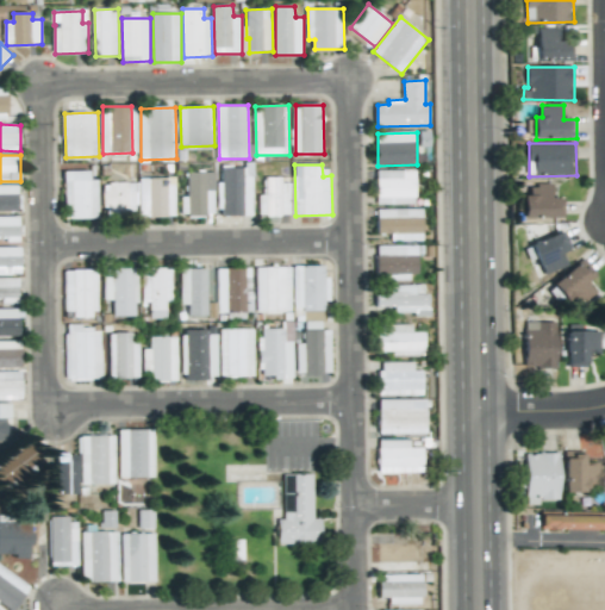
[(255,216),(255,167),(220,167),(220,216),(255,216)]
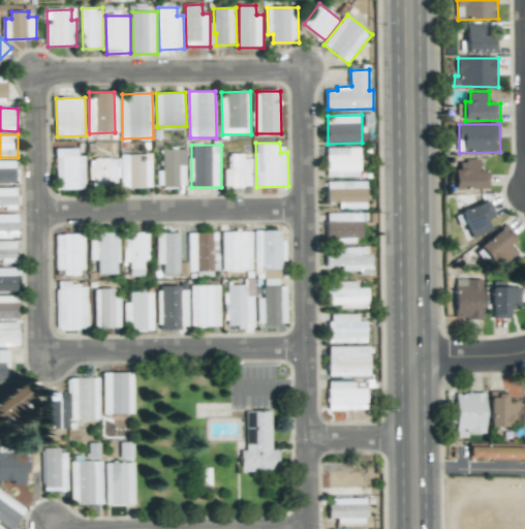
[(329,148),(329,178),(363,177),(362,147),(329,148)]
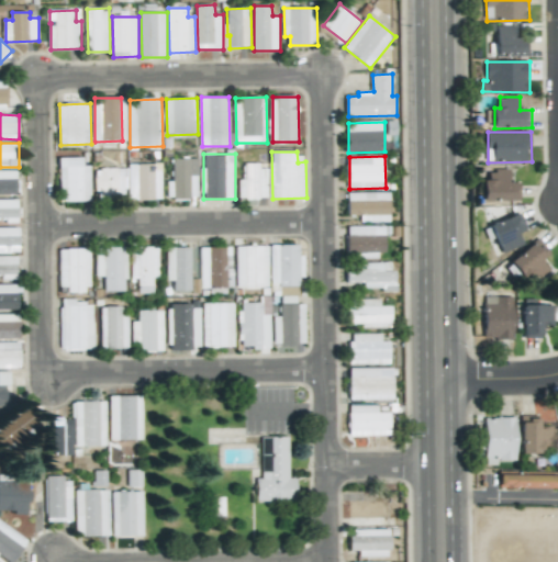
[(93,201),(92,166),(85,166),(85,157),(62,158),(62,202),(93,201)]
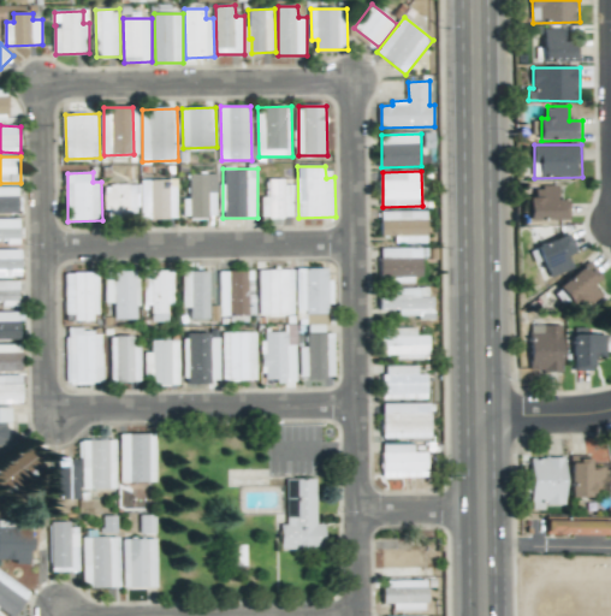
[(218,173),(190,175),(190,199),(185,200),(185,218),(219,218),(218,173)]
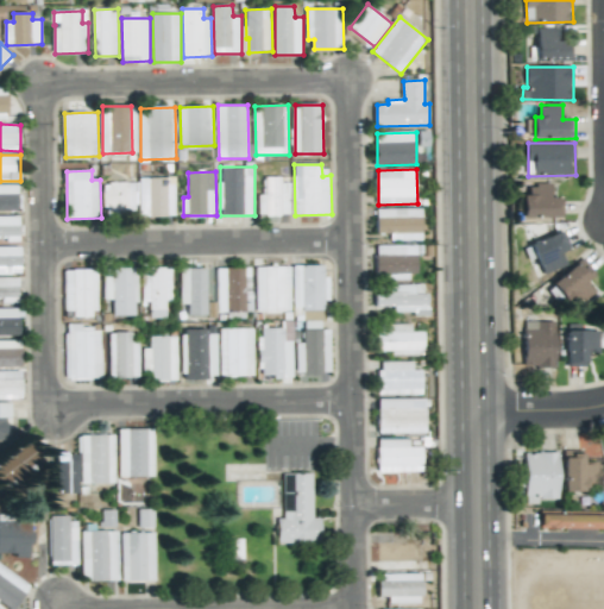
[(176,217),(177,177),(142,177),(140,217),(176,217)]
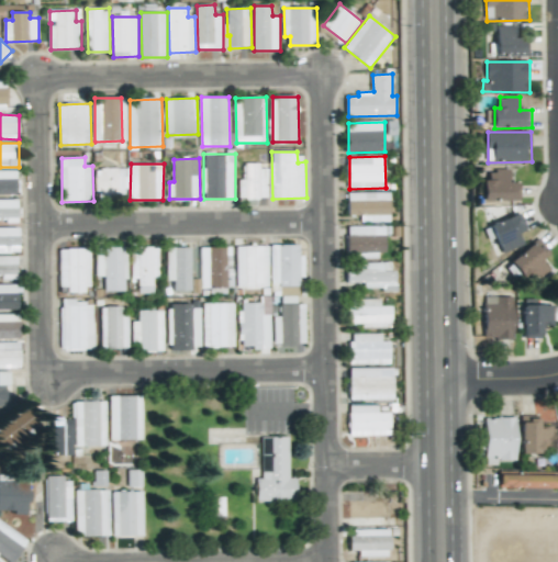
[(269,199),(268,164),(246,164),(247,180),(241,180),(241,200),(269,199)]
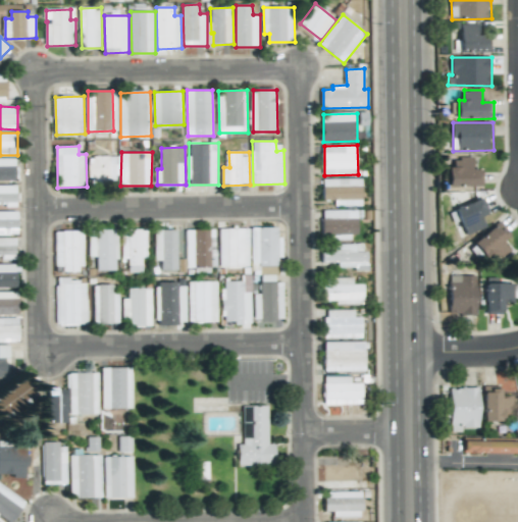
[(118,157),(91,156),(90,185),(118,185),(118,157)]
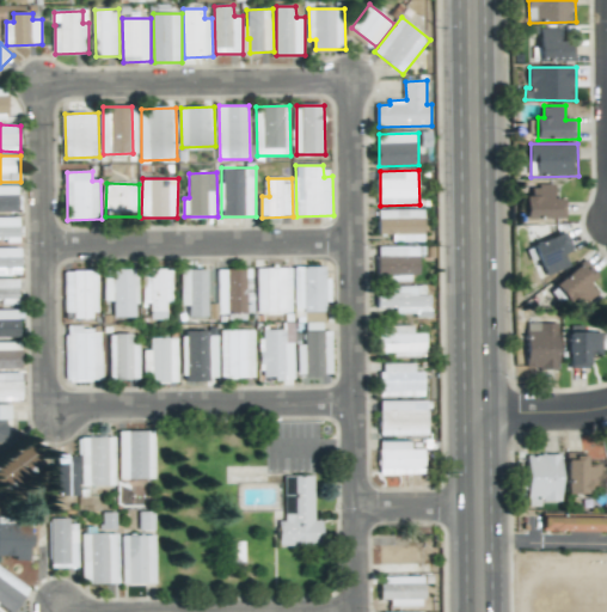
[(20,187),(0,185),(0,212),(19,213),(20,187)]
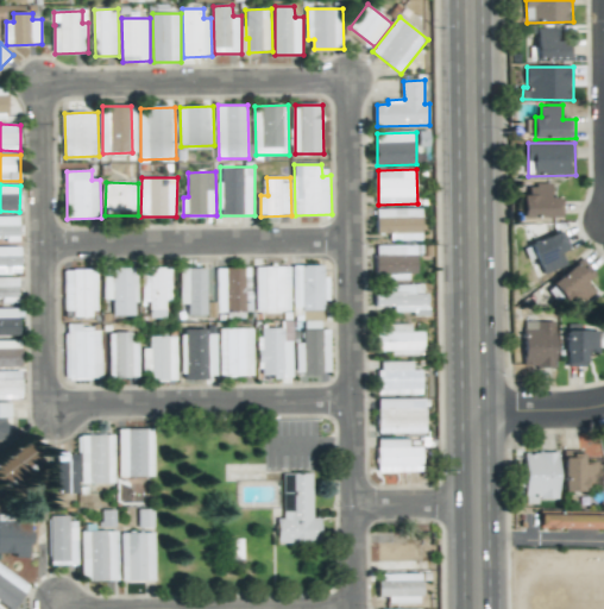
[(565,198),(553,198),(552,184),(530,186),(530,196),(518,198),(518,218),(566,215),(565,198)]
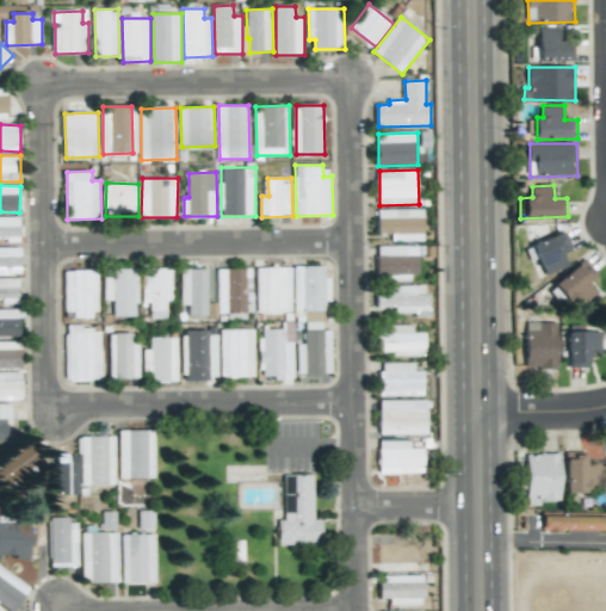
[(425,241),(425,210),(379,209),(379,234),(394,234),(394,241),(425,241)]
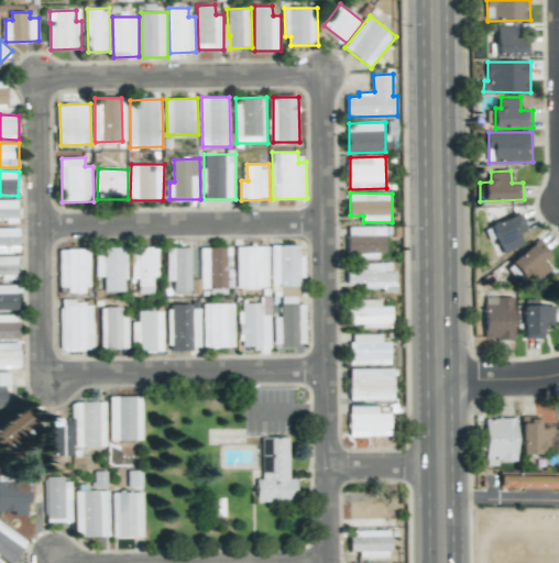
[(20,200),(0,200),(0,219),(8,219),(8,223),(20,223),(20,200)]
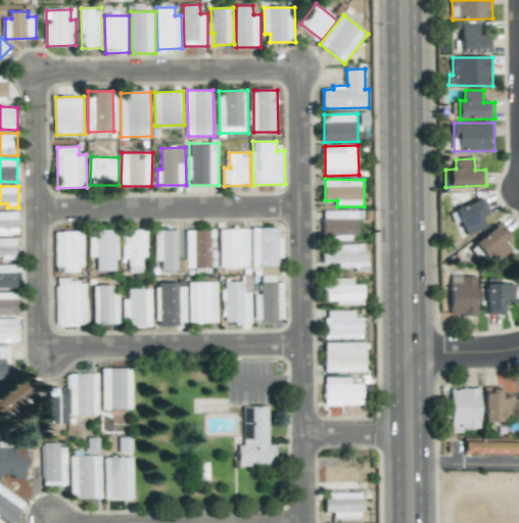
[(485,216),(491,214),(486,198),(458,209),(468,236),(489,228),(485,216)]
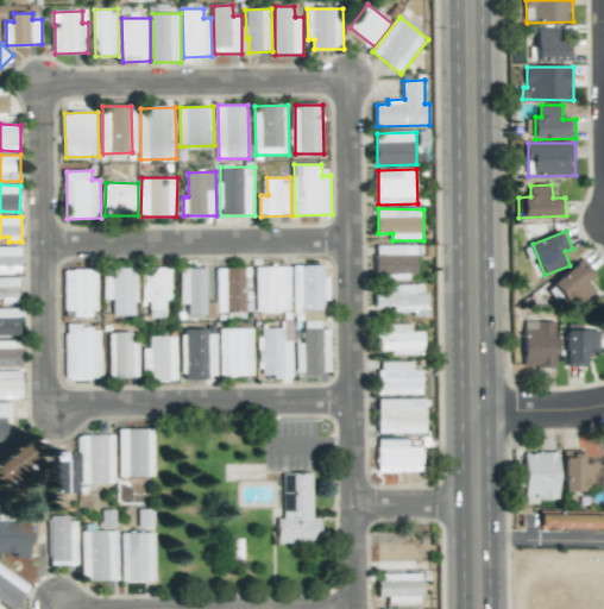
[(378,274),(419,274),(420,246),(378,245),(378,274)]
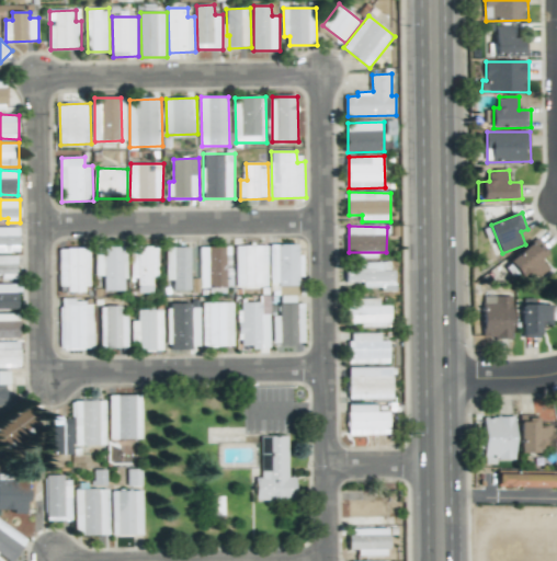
[(21,227),(0,227),(0,252),(21,252),(21,227)]
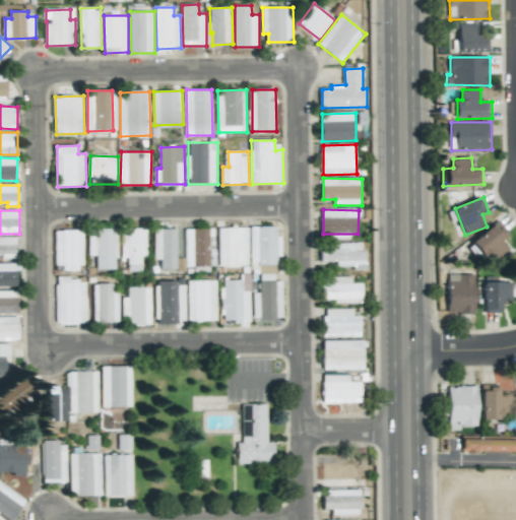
[(511,234),(500,219),(472,243),(486,258),(494,252),(500,259),(510,251),(502,241),(511,234)]
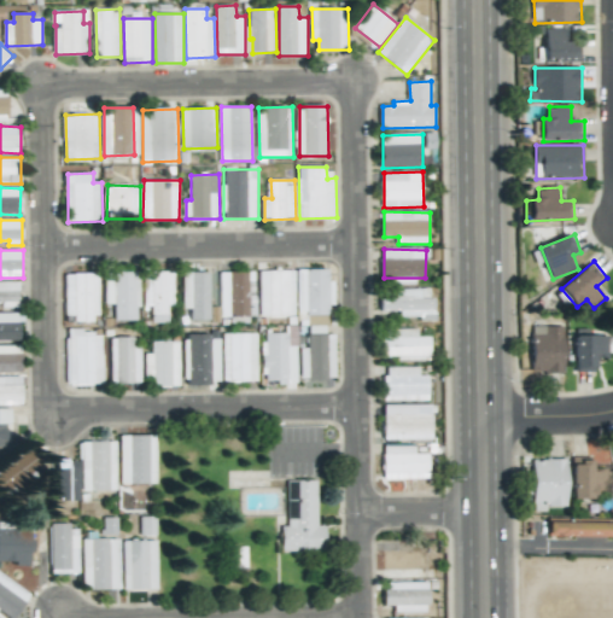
[(299,269),(299,315),(337,315),(337,281),(331,281),(331,269),(299,269)]
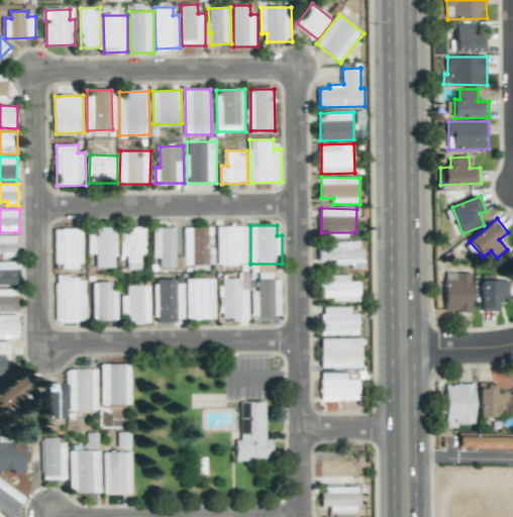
[(218,226),(219,266),(248,265),(247,226),(218,226)]
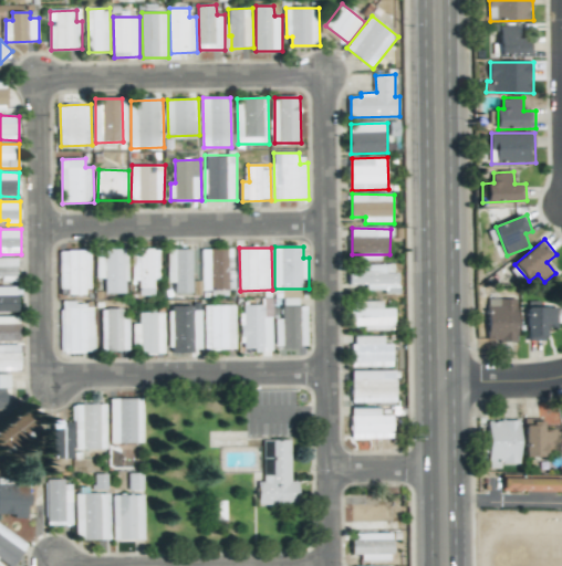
[(99,279),(106,279),(106,293),(128,294),(129,249),(99,249),(99,279)]
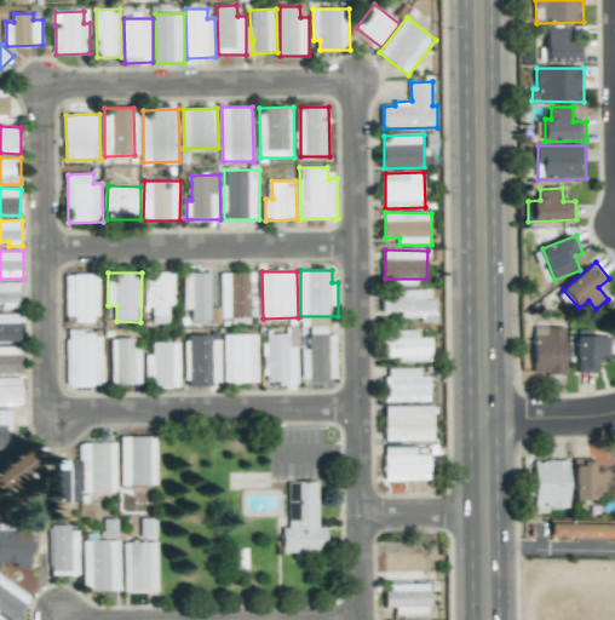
[(177,306),(177,273),(147,274),(147,311),(154,311),(154,323),(171,323),(171,306),(177,306)]
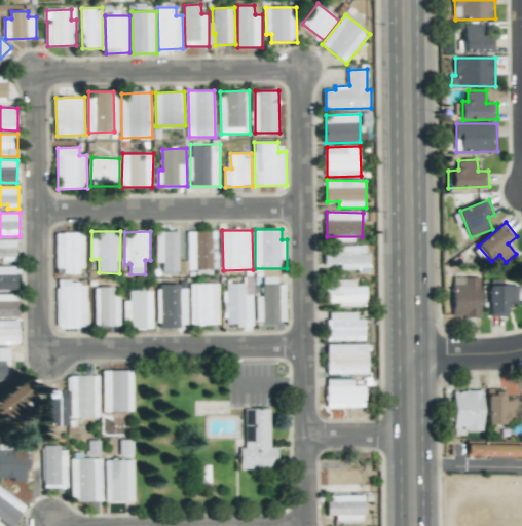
[(181,232),(157,231),(157,263),(163,263),(163,273),(180,273),(181,232)]
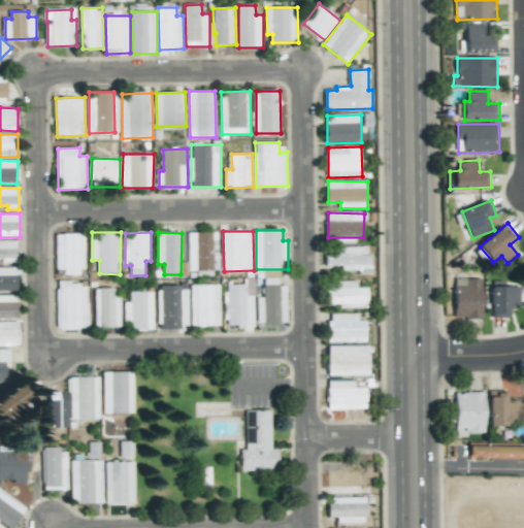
[(220,232),(190,232),(190,271),(220,270),(220,232)]
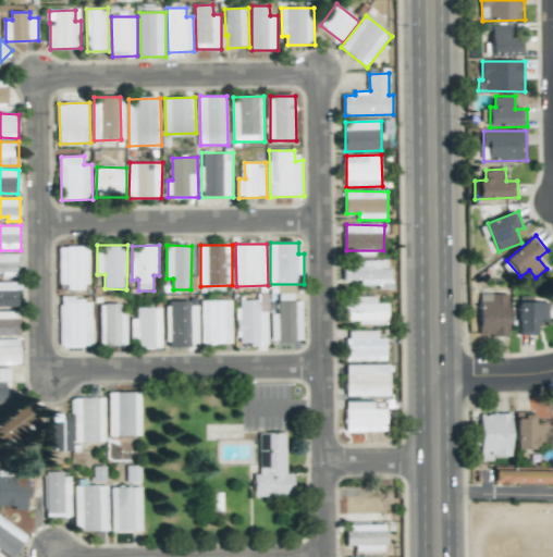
[(90,247),(61,247),(61,284),(70,284),(70,291),(90,291),(90,247)]
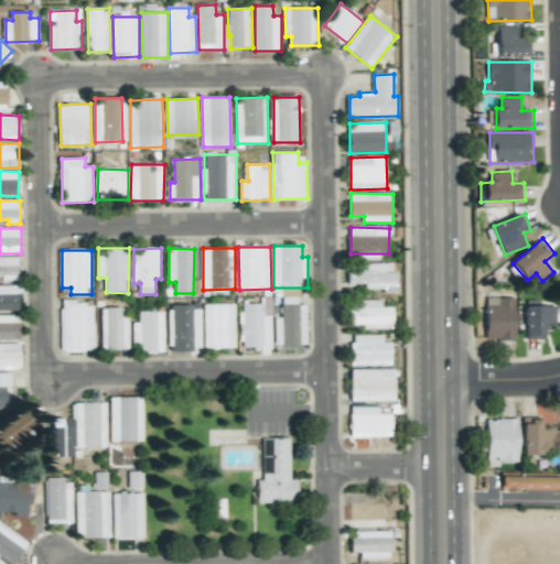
[(19,257),(0,257),(0,275),(4,275),(4,281),(19,281),(19,257)]
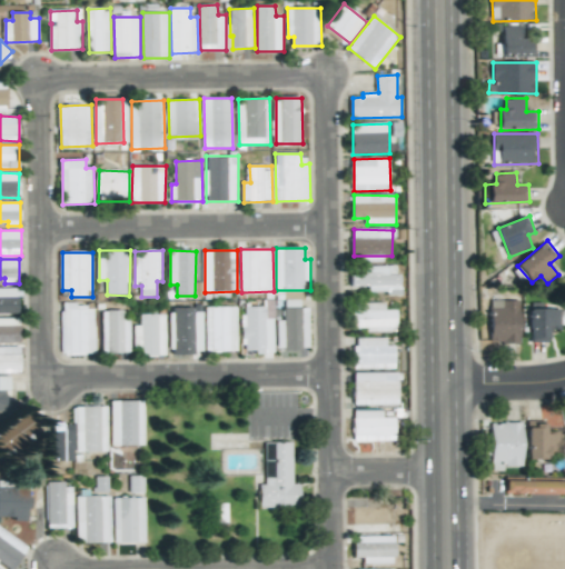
[(402,267),(366,266),(366,275),(353,275),(353,286),(370,287),(370,293),(402,295),(402,267)]
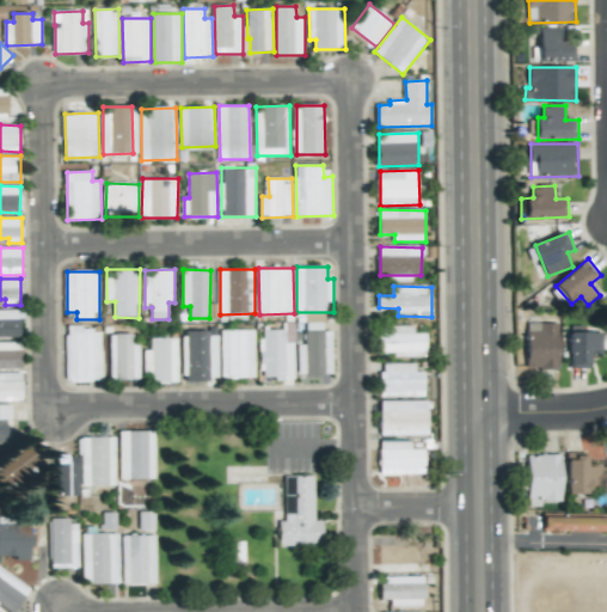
[(20,310),(0,310),(0,337),(20,337),(20,310)]
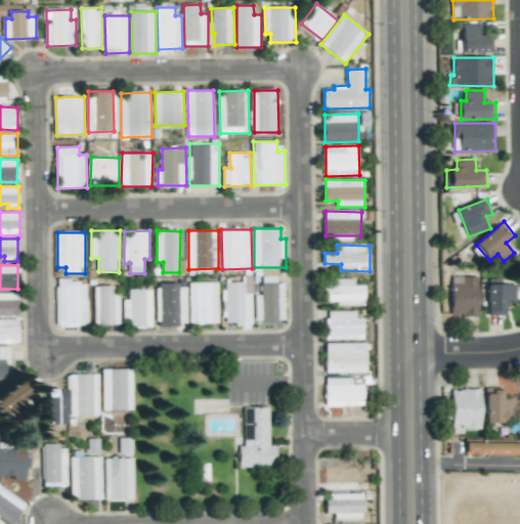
[(253,276),(244,276),(244,281),(224,282),(225,324),(245,324),(245,330),(254,330),(253,276)]
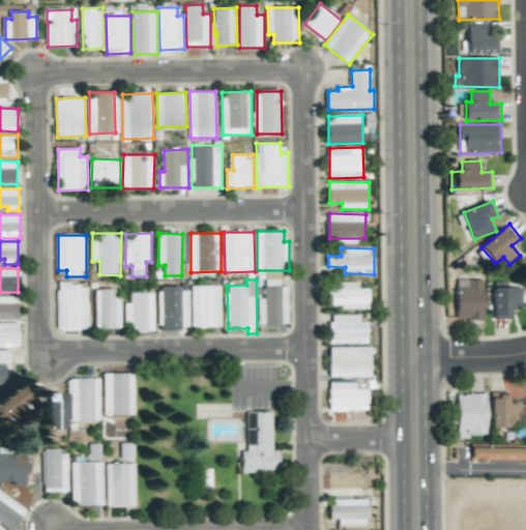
[(486,280),(459,280),(458,320),(485,320),(486,280)]
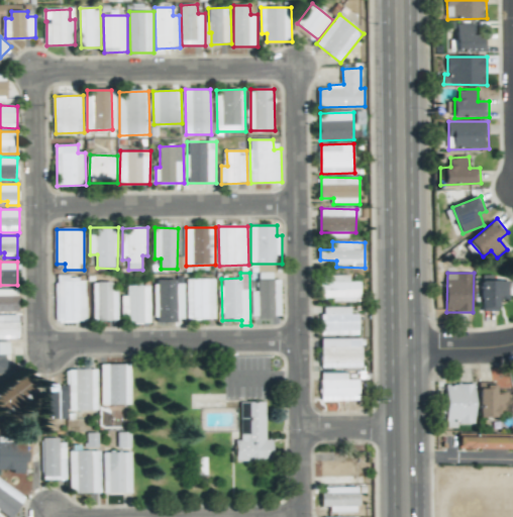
[(351,276),(321,276),(322,299),(334,298),(334,302),(363,302),(362,282),(351,282),(351,276)]
